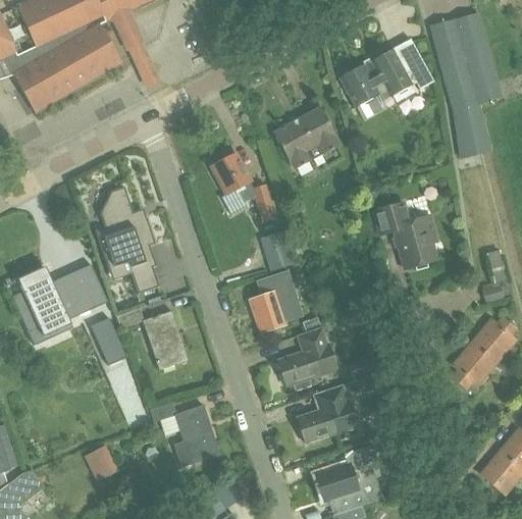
[(0,78),(12,73),(34,111),(119,61),(98,23),(132,8),(149,0),(27,0),(16,5),(36,45),(17,53),(0,16),(0,78)]
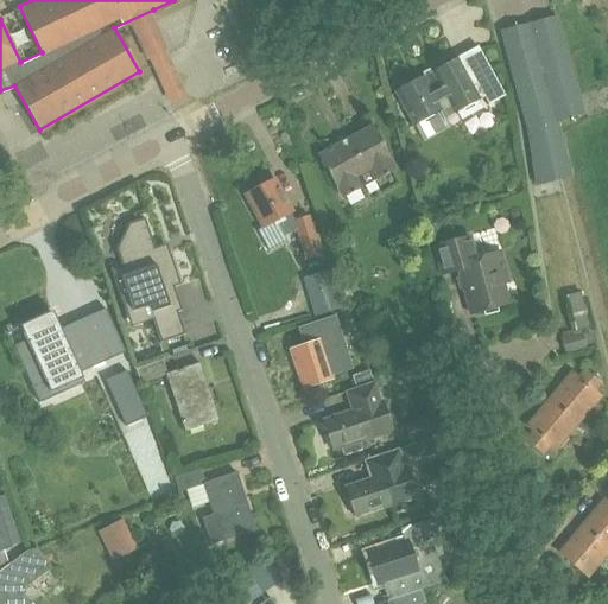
[(529,126),(537,182),(570,172),(556,119),(583,110),(557,14),(543,19),(501,30),(529,126)]
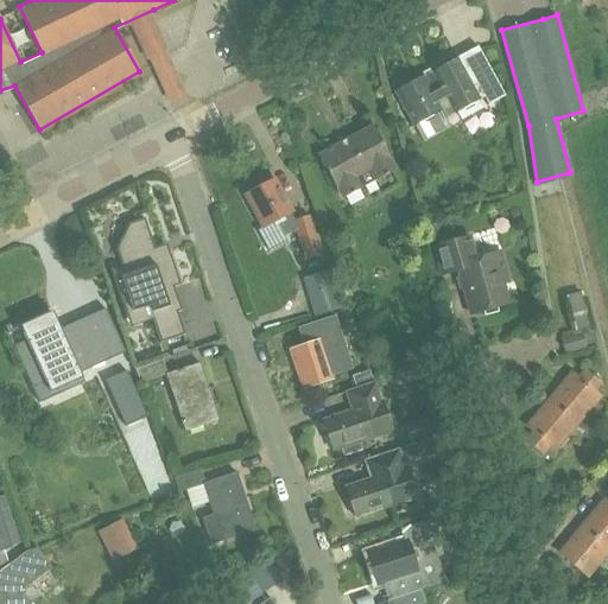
[(394,90),(413,125),(450,103),(455,112),(457,109),(462,118),(483,107),(480,97),(500,87),(477,45),(457,56),(430,70),(429,68),(423,71),(422,76),(407,83),(406,81),(399,84),(398,88),(394,90)]
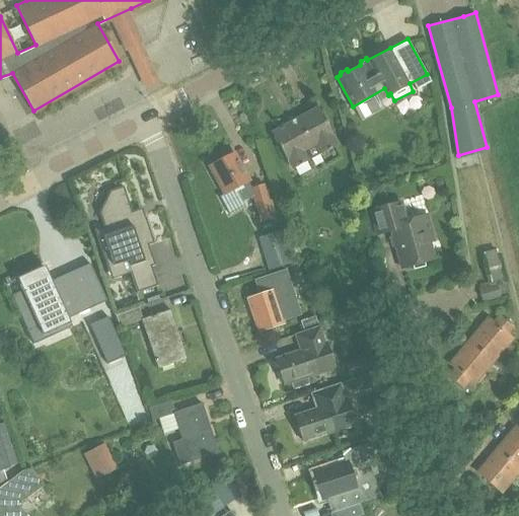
[(420,93),(401,104),(405,112),(425,101),(420,93)]
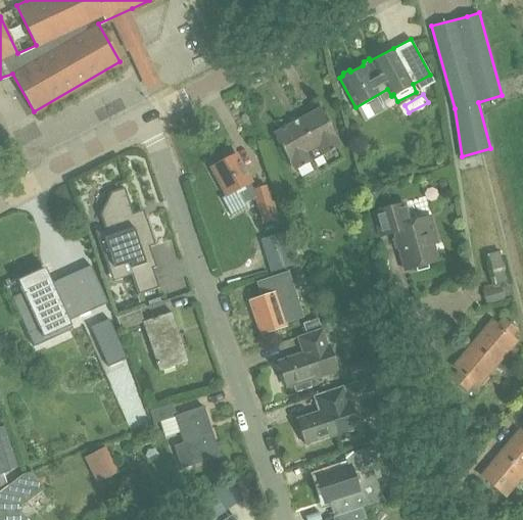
[(289,160),(294,170),(339,145),(335,137),(335,136),(320,107),(273,133),(288,161),(289,160)]
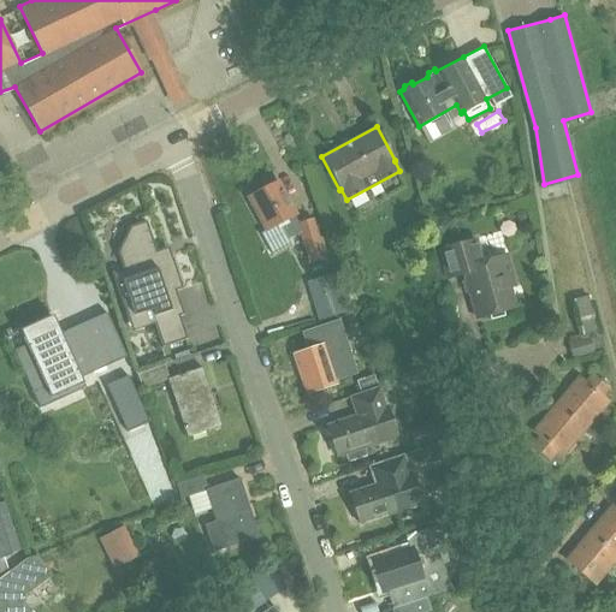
[(301,230),(311,260),(325,255),(313,217),(300,221),(277,179),(248,195),(266,227),(279,220),(289,236),(301,230)]
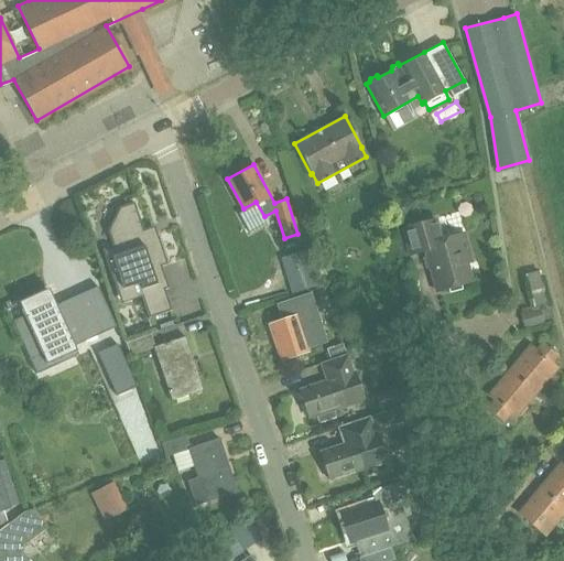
[(398,211),(402,213),(408,211),(410,206),(408,202),(404,200),(399,201),(397,205),(398,211)]
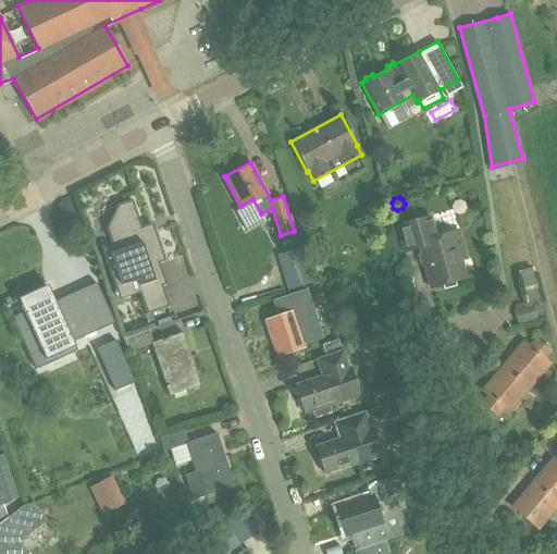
[(144,314),(168,306),(161,284),(164,283),(158,261),(163,260),(153,228),(141,231),(131,198),(119,202),(104,226),(110,242),(100,245),(113,286),(133,280),(137,293),(144,314)]
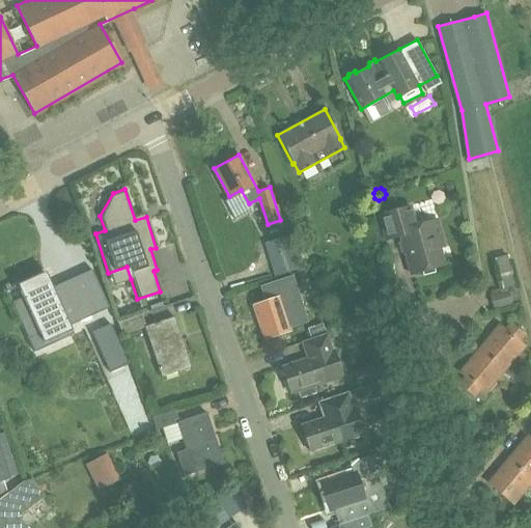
[(400,234),(411,273),(449,261),(436,218),(414,224),(409,204),(379,213),(386,239),(400,234)]
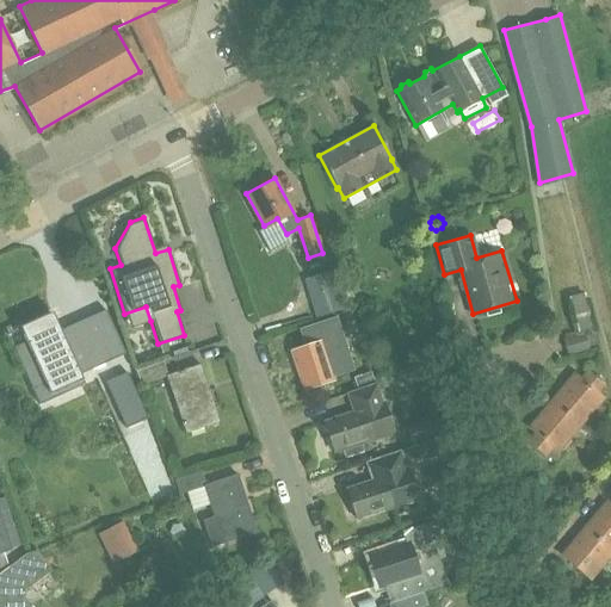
[(304,277),(316,315),(346,307),(334,267),(304,277)]
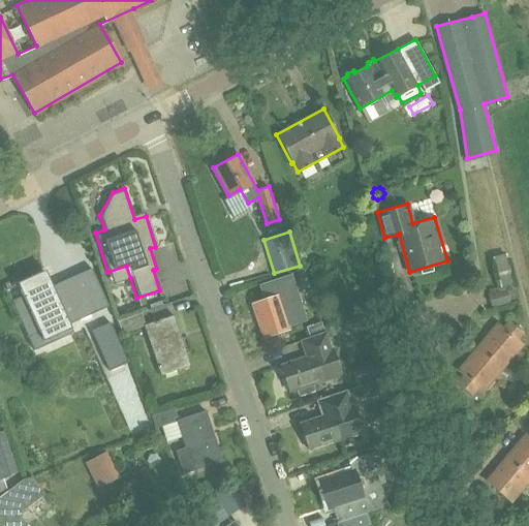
[(299,250),(301,257),(307,255),(305,248),(299,250)]
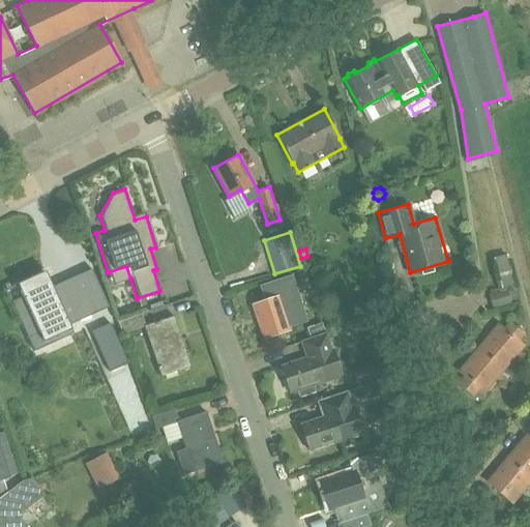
[(78,274),(60,283),(61,286),(54,289),(52,285),(47,271),(18,284),(23,294),(24,297),(15,300),(23,318),(32,314),(37,324),(36,325),(39,331),(40,331),(43,340),(60,332),(66,330),(63,324),(93,311),(78,274)]
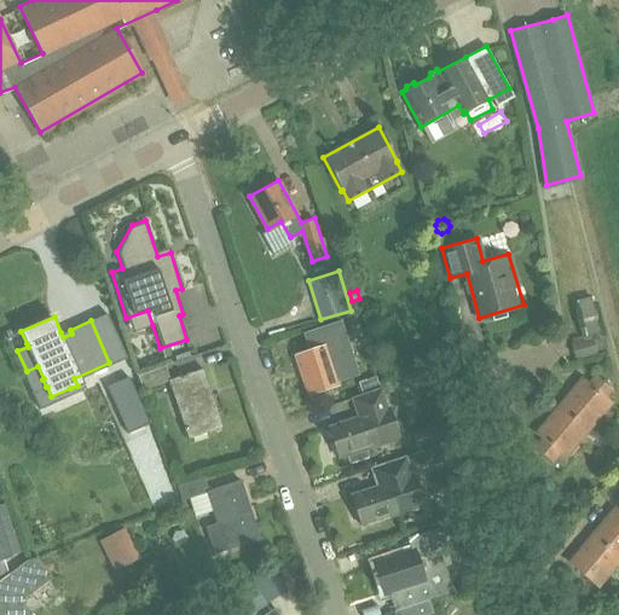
[(305,331),(310,348),(325,343),(337,381),(362,372),(342,318),(305,331)]
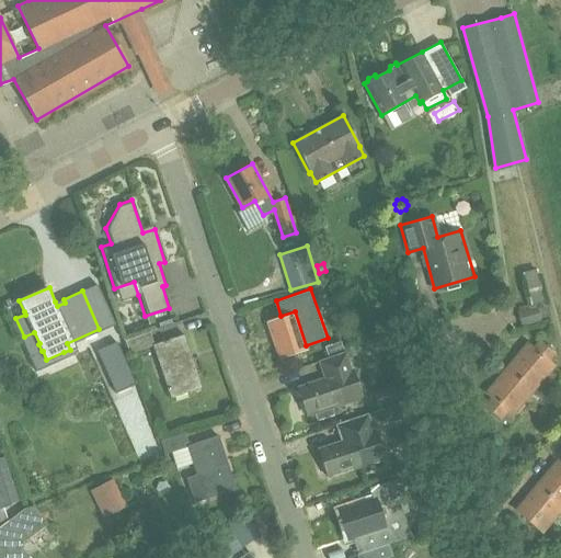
[(517,309),(522,323),(541,318),(541,316),(549,314),(546,305),(538,306),(538,304),(517,309)]
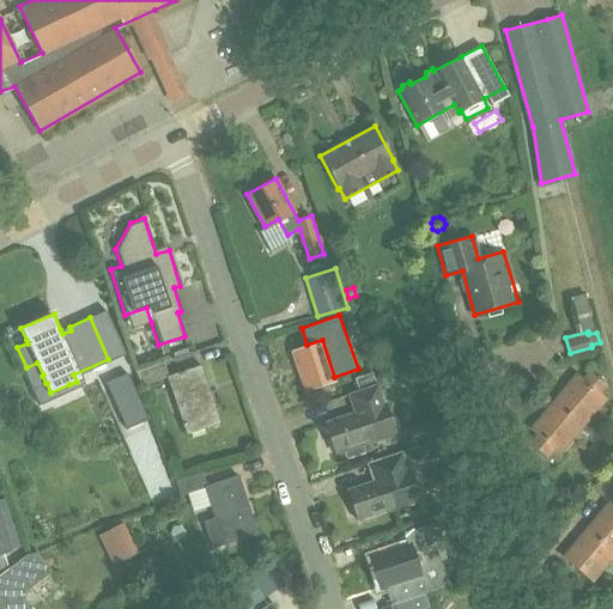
[(304,389),(334,379),(334,377),(322,340),(307,345),(291,351),(304,389)]
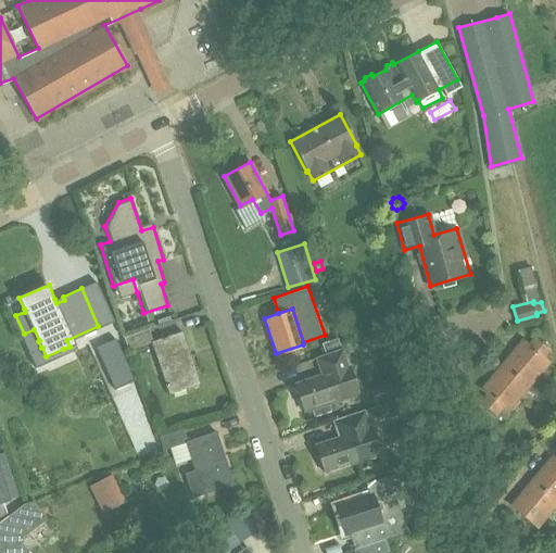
[(124,336),(128,348),(153,340),(149,327),(124,336)]
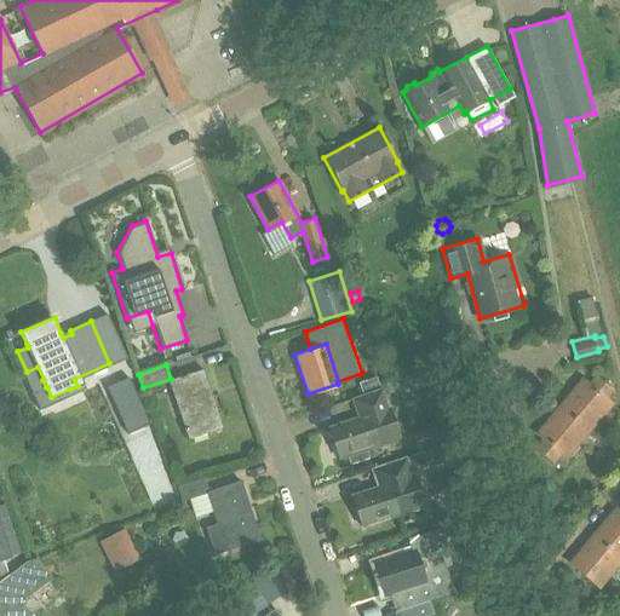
[(168,379),(189,438),(223,426),(204,367),(168,379)]
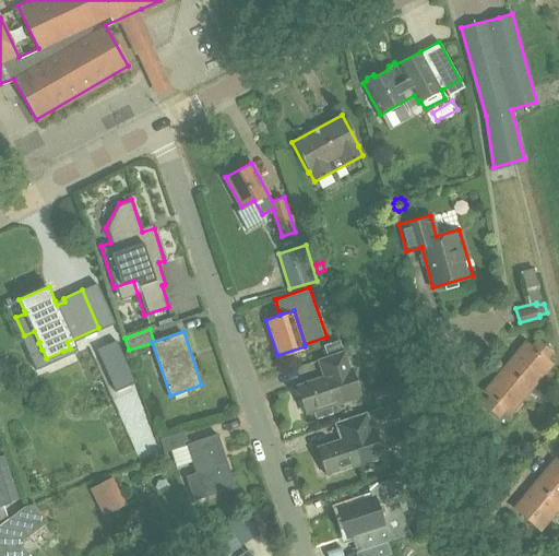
[(504,365),(531,387),(550,363),(546,358),(554,350),(538,336),(531,345),(525,341),(504,365)]
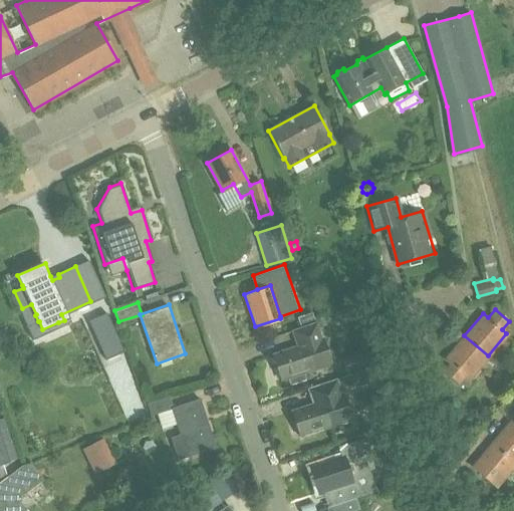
[(315,322),(312,311),(298,316),(301,326),(315,322)]
